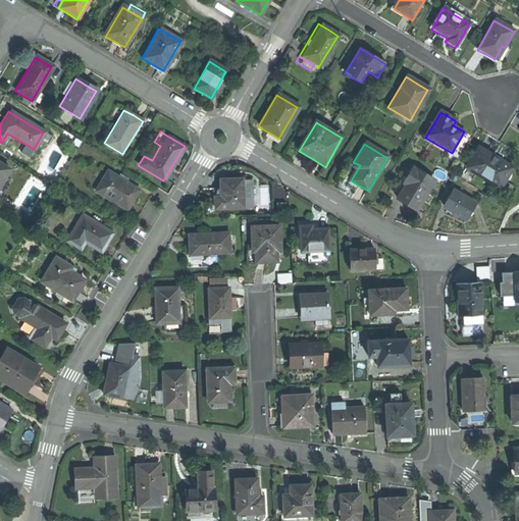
[(473,175),(501,191),(514,168),(490,156),(478,149),(468,166),(476,171),(473,175)]
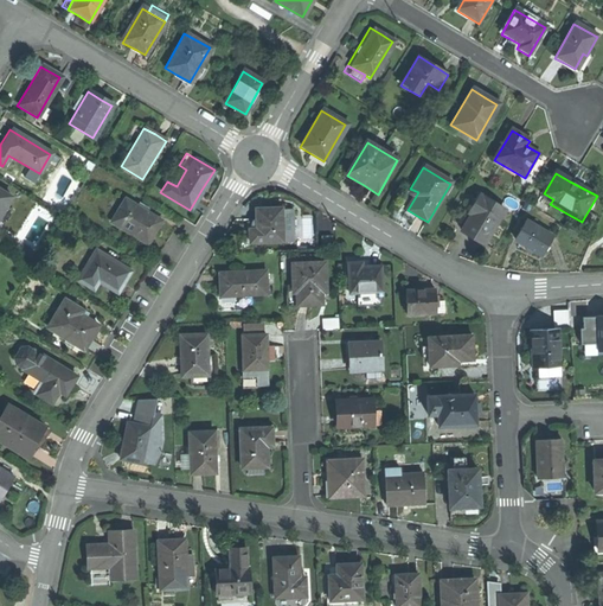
[(0,211),(10,196),(0,191),(0,211)]
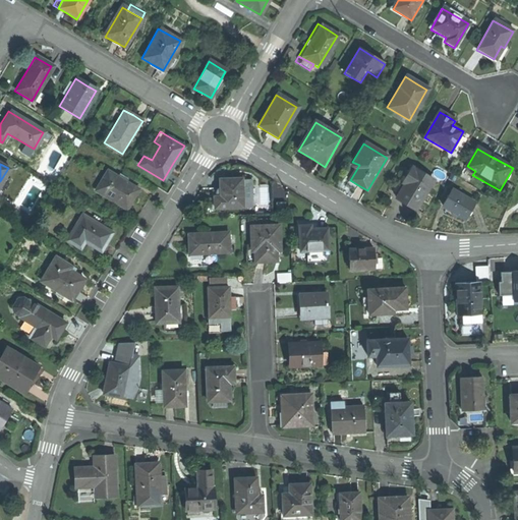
[(108,199),(124,210),(131,198),(136,188),(105,169),(95,187),(110,196),(108,199)]
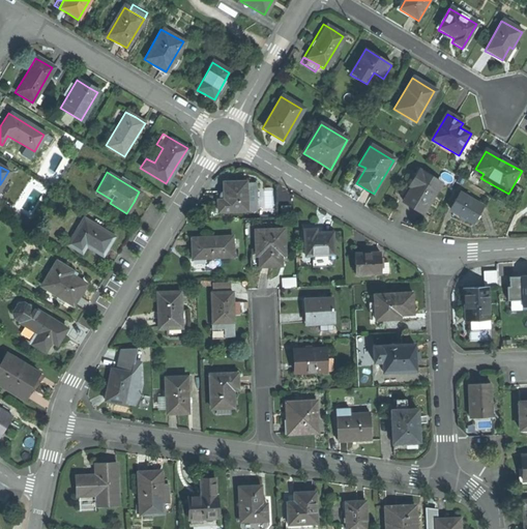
[(414,209),(425,214),(441,183),(418,172),(414,180),(409,178),(404,187),(411,192),(405,204),(414,209)]
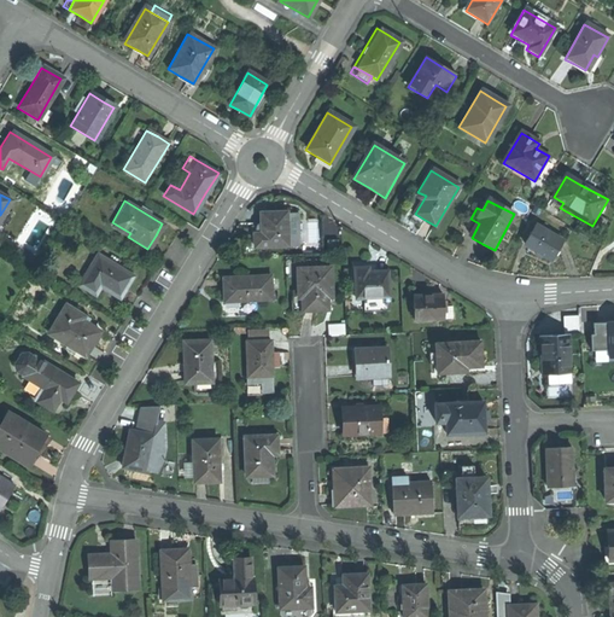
[(285,211),(261,211),(261,221),(261,232),(253,232),(252,232),(252,245),(285,245),(285,242),(294,242),(294,214),(285,214),(285,211)]
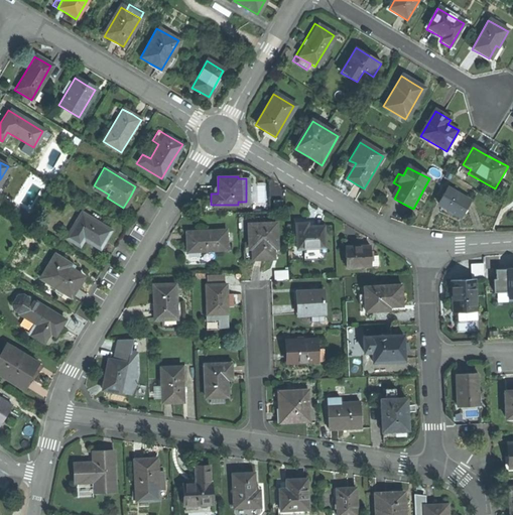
[(452,212),(463,218),(471,202),(449,189),(440,206),(452,212)]
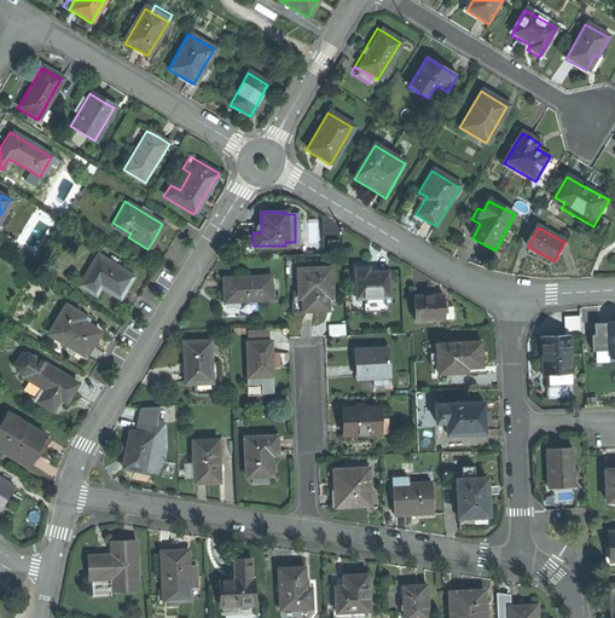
[(97,253),(79,283),(97,293),(102,284),(121,296),(127,286),(133,275),(97,253)]
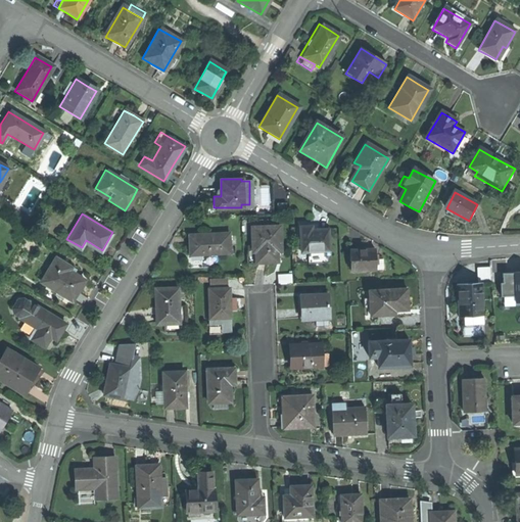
[(310,227),(299,228),(300,252),(310,252),(310,256),(327,255),(327,250),(329,250),(328,230),(319,231),(319,227),(310,227)]
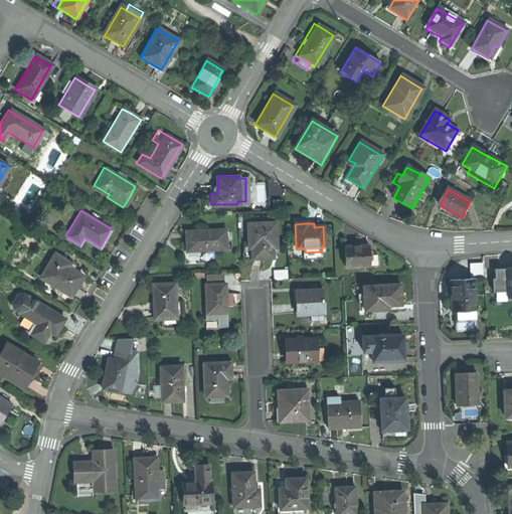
[(278,224),(248,224),(248,244),(253,244),(253,260),(263,260),(274,259),(274,247),(278,247),(278,224)]
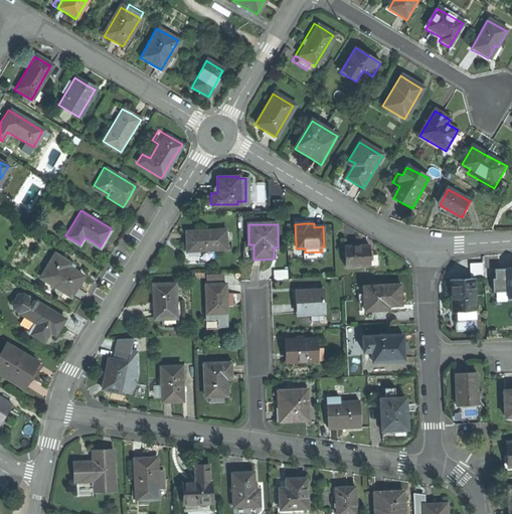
[(225,229),(186,230),(186,239),(186,250),(226,248),(225,229)]
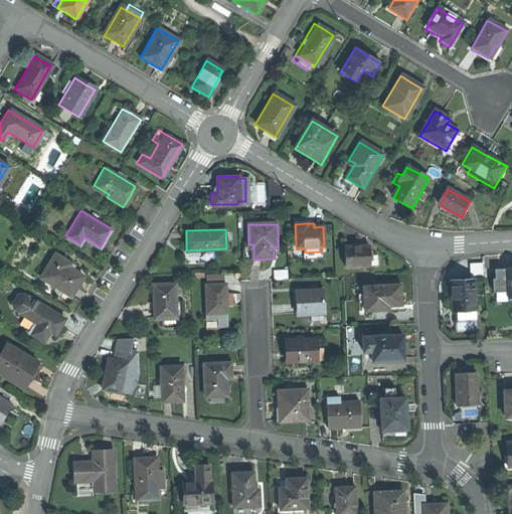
[(359,247),(346,248),(346,267),(371,267),(371,247),(359,247)]
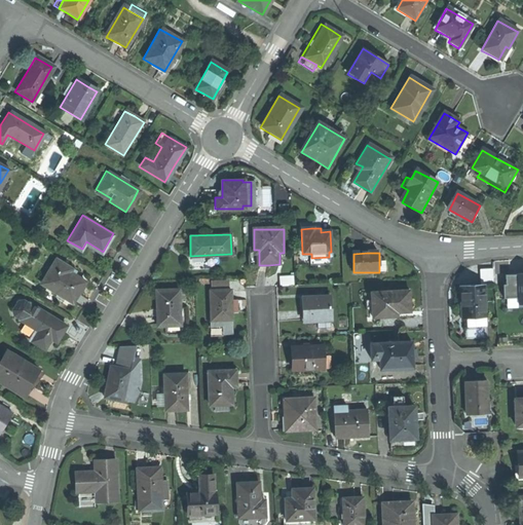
[(55,259),(41,283),(58,293),(60,291),(66,295),(64,298),(72,302),(78,292),(84,280),(68,271),(70,267),(55,259)]
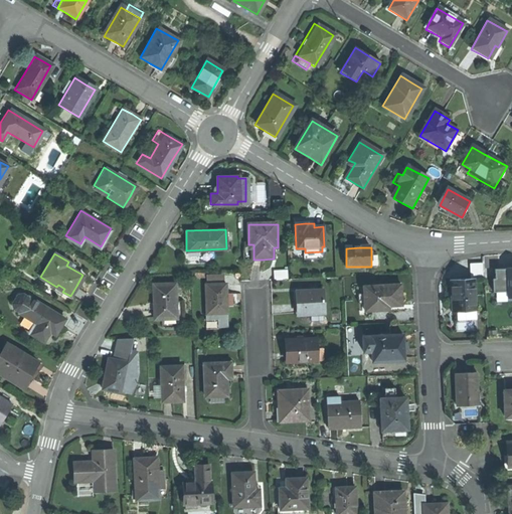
[(469,263),(469,277),(482,277),(482,263),(469,263)]
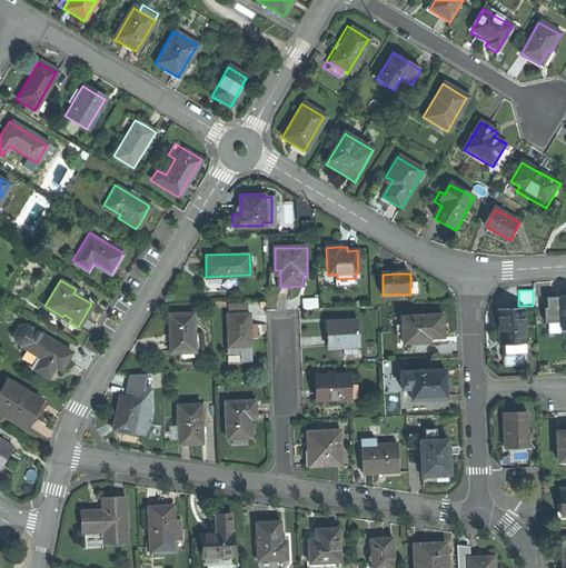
[(547,332),(565,330),(565,294),(544,296),(547,332)]
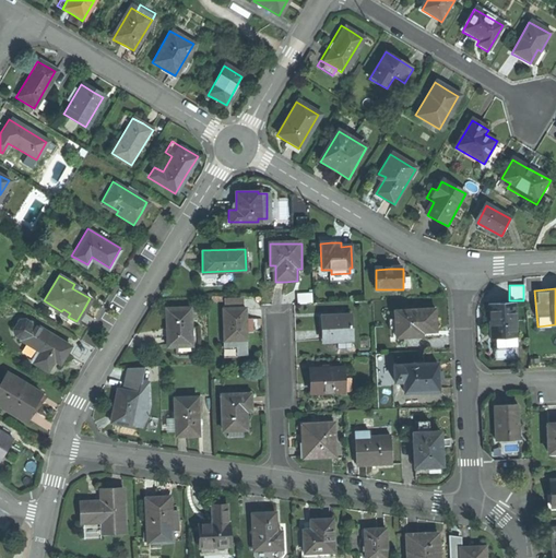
[(515,301),(489,303),(489,321),(491,337),(516,336),(515,301)]
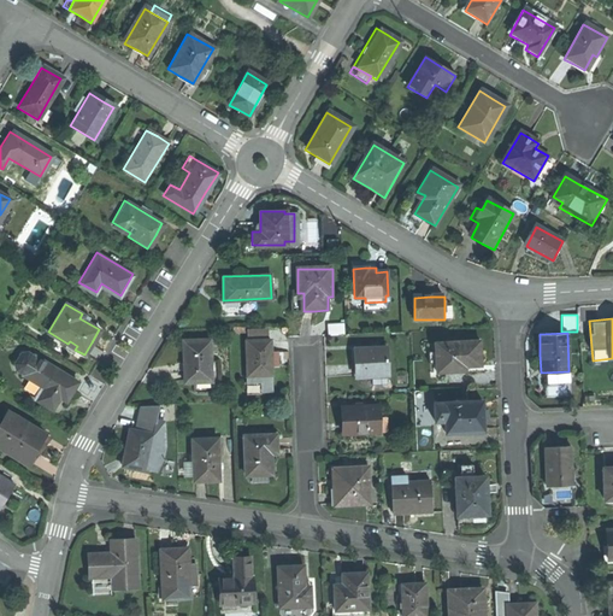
[(271,338),(246,338),(246,373),(249,373),(249,380),(271,380),(271,357),(271,338)]
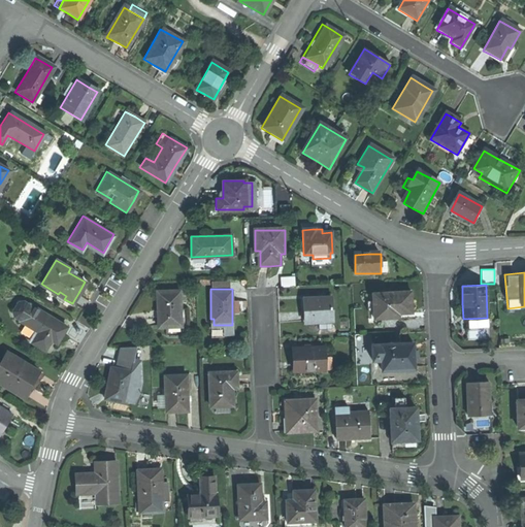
[(179,290),(155,291),(156,307),(156,325),(181,324),(179,290)]
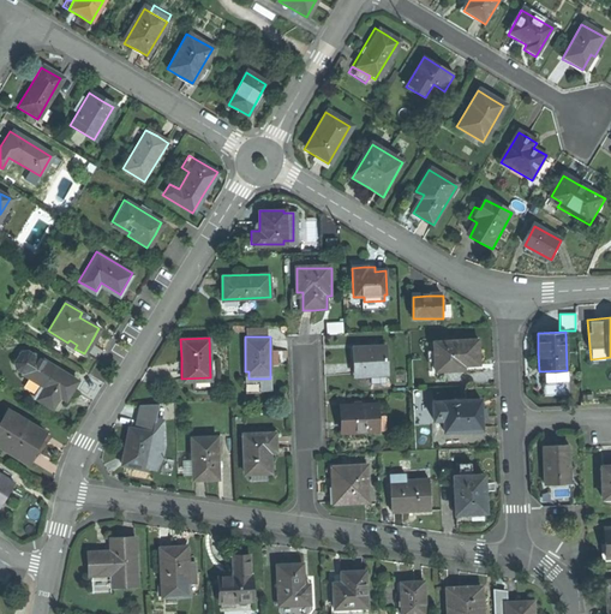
[(479,338),(431,338),(431,368),(463,368),(463,363),(479,362),(479,349),(479,338)]
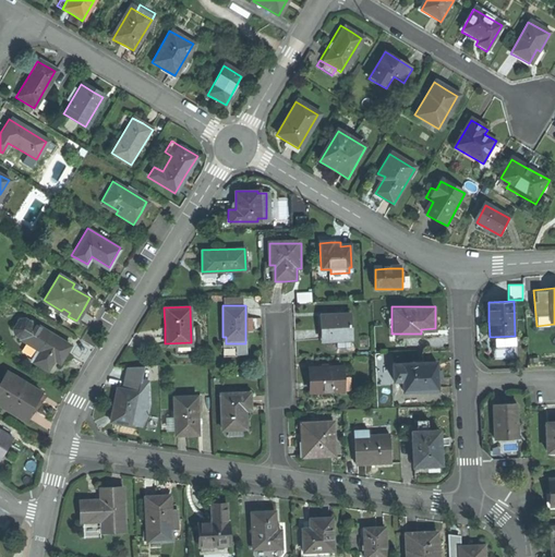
[(360,310),(351,311),(351,323),(360,323),(360,310)]
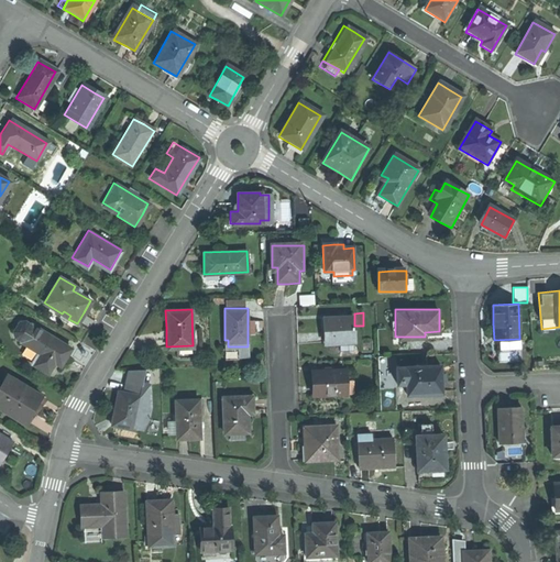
[(325,326),(325,339),(354,339),(354,326),(354,313),(325,313),(325,326)]
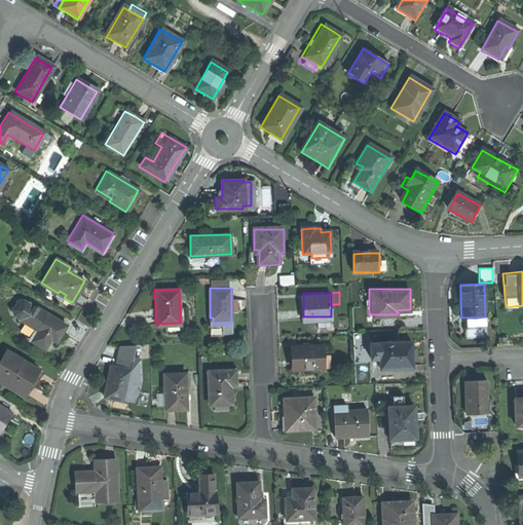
[(12,312),(20,316),(29,302),(22,298),(16,299),(12,308),(12,312)]
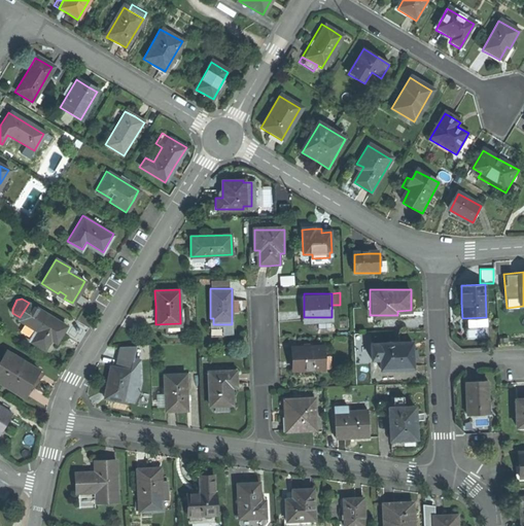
[(50,337),(58,340),(62,332),(66,325),(29,303),(20,317),(35,326),(33,329),(49,339),(50,337)]
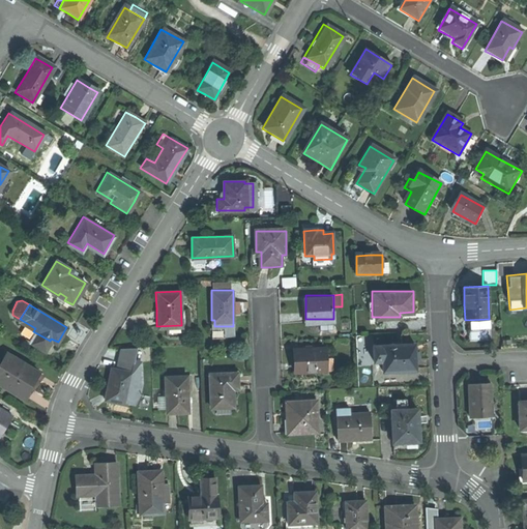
[(45,349),(50,341),(33,331),(29,340),(45,349)]
